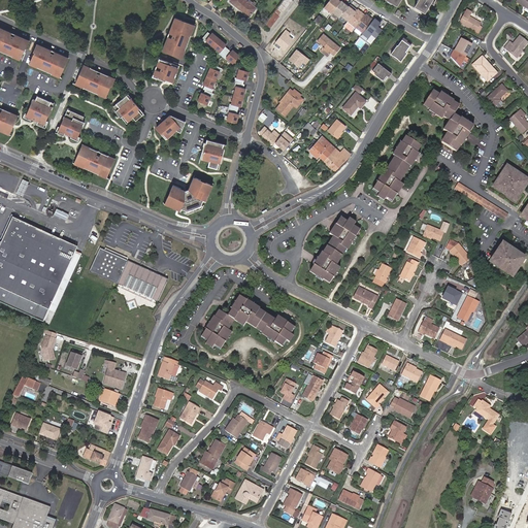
[(242,9),(250,1),(248,0),(246,0),(248,0),(246,0),(230,0),(229,2),(236,7),(237,5),(242,9)]
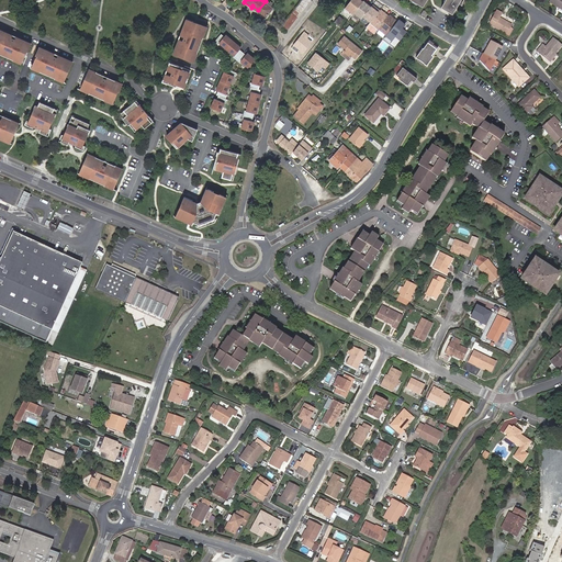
[(301,0),(279,29),(284,33),(310,0),(301,0)]
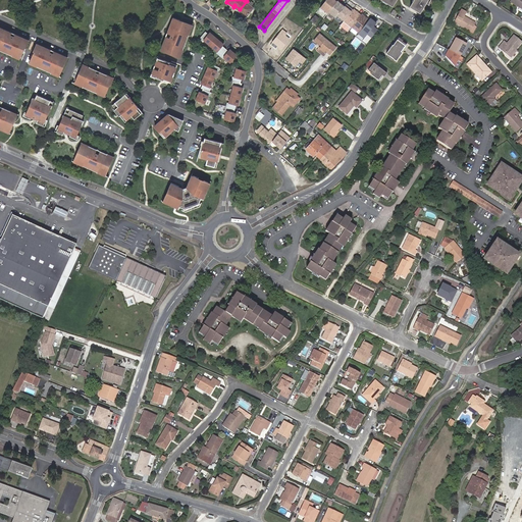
[(413,0),(409,8),(419,14),(425,5),(428,7),(429,4),(430,2),(427,0),(413,0)]
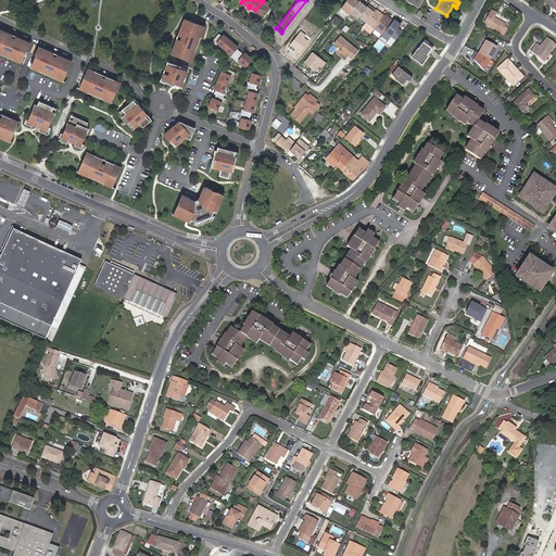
[(265,2),(263,1),(255,10),(257,12),(256,14),(262,19),(270,9),(268,7),(268,5),(265,2)]
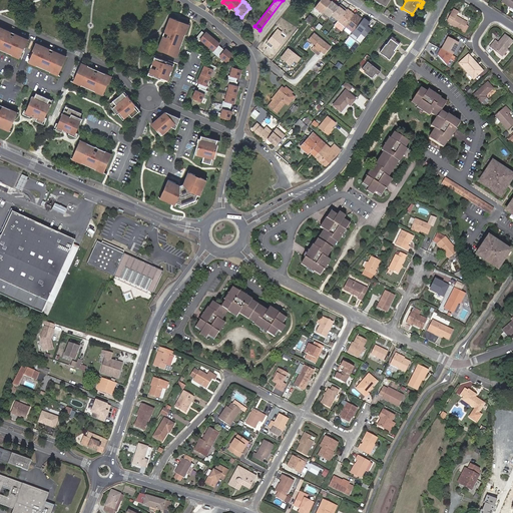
[(338,20),(346,10),(343,7),(342,8),(338,5),(331,14),(338,20)]
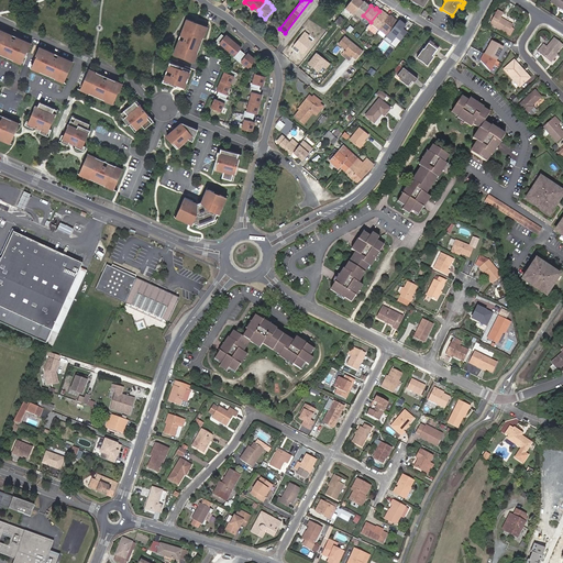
[(348,13),(343,9),(333,21),(339,25),(348,13)]
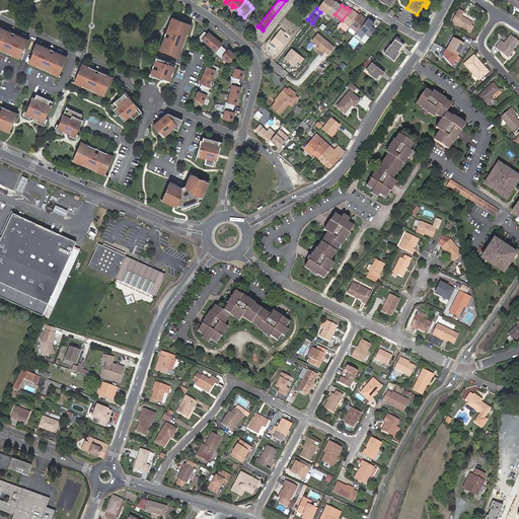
[(349,26),(358,14),(351,8),(350,10),(342,20),(341,21),(348,27),(349,26)]
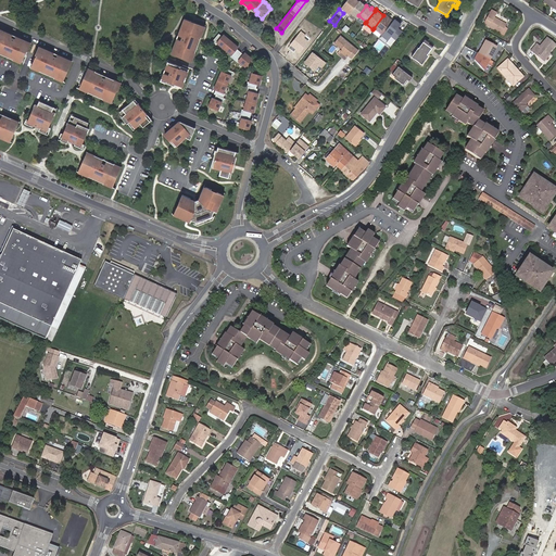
[(483,24),(501,34),(503,32),(505,34),(507,29),(505,27),(506,25),(494,17),(496,13),(491,10),(483,24)]
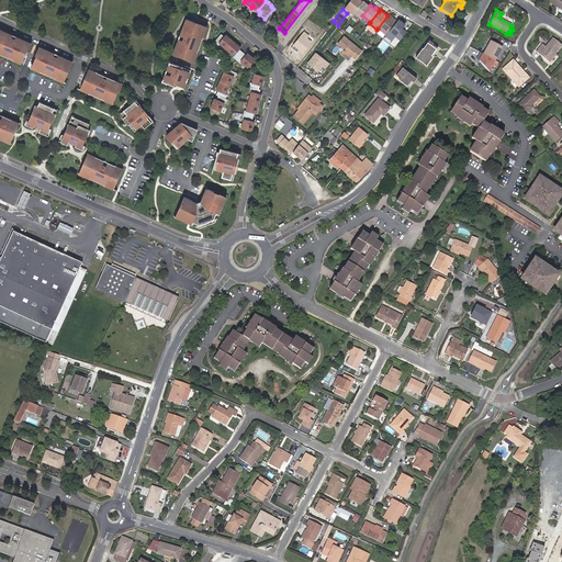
[(385,35),(397,21),(389,14),(388,15),(378,29),(385,35)]
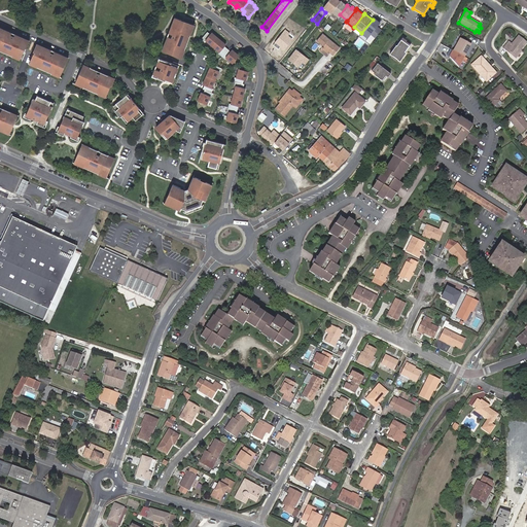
[(180,21),(176,19),(172,27),(171,27),(165,41),(167,41),(163,51),(169,55),(170,53),(175,55),(174,56),(179,58),(182,50),(184,50),(190,32),(189,32),(191,25),(185,23),(185,24),(180,22),(180,21)]
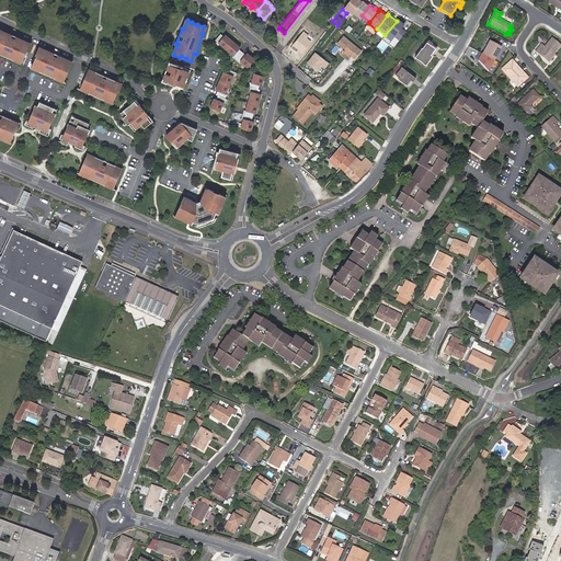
[(376,30),(368,23),(365,26),(374,33),(376,30)]
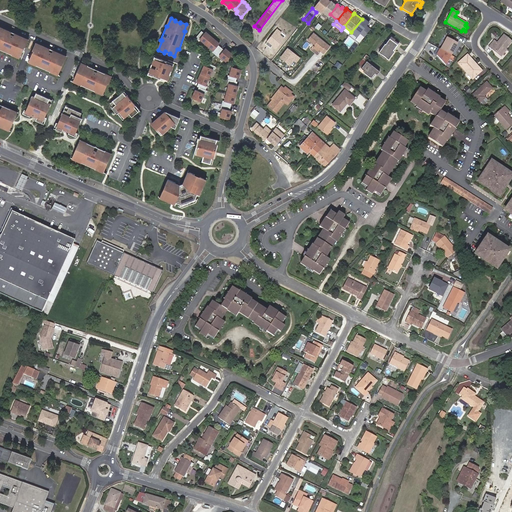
[(277,28),(268,39),(273,43),(272,45),(275,48),(283,38),(279,35),(282,31),(277,28)]
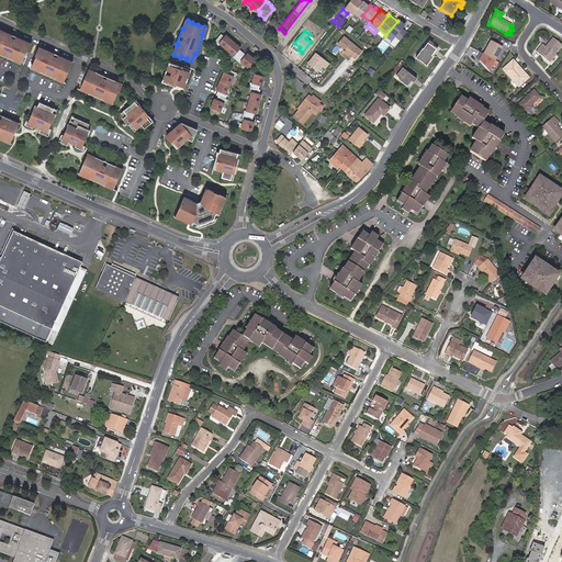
[(23,41),(4,33),(3,34),(0,32),(0,55),(12,60),(13,58),(22,63),(24,57),(22,57),(24,52),(27,53),(30,46),(22,43),(23,41)]
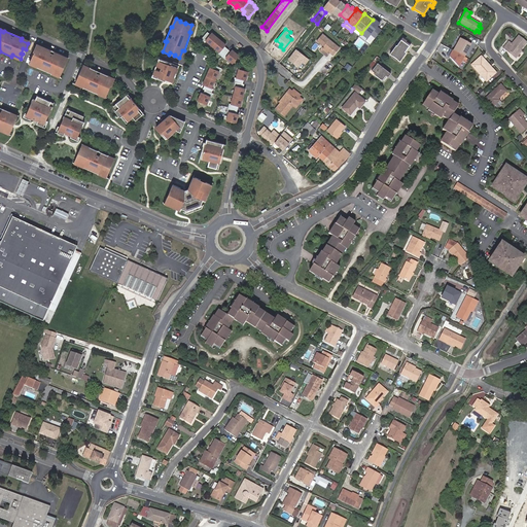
[(223,46),(225,45),(218,39),(211,33),(209,34),(207,32),(201,39),(204,42),(205,40),(218,53),(217,54),(224,59),(225,58),(232,64),(239,56),(231,49),(230,51),(223,46)]
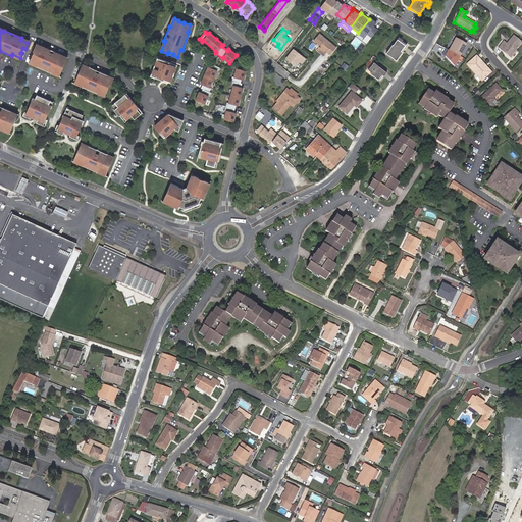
[(336,47),(321,35),(317,41),(318,42),(319,41),(321,43),(319,46),(326,52),(327,51),(330,54),(336,47)]
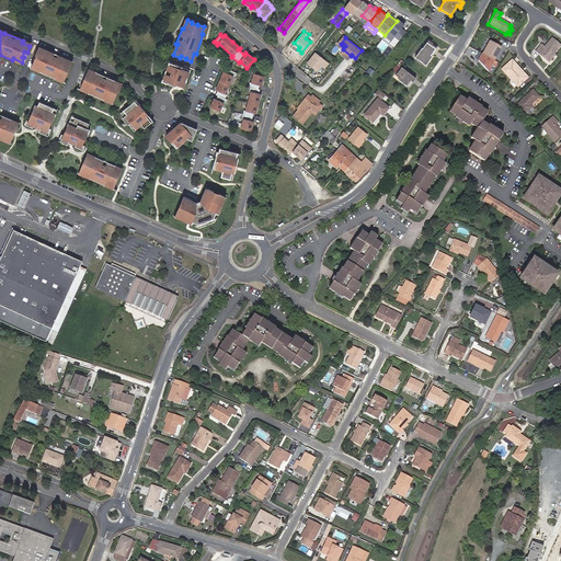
[(560,45),(552,38),(545,47),(541,44),(535,52),(538,54),(539,53),(549,61),(556,55),(554,54),(560,45)]
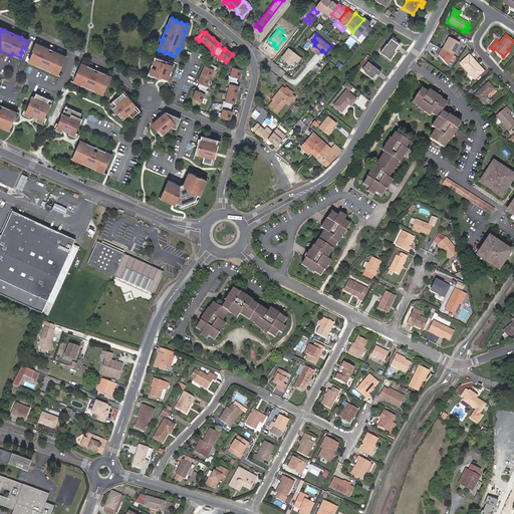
[(387,43),(379,52),(390,60),(397,51),(395,50),(399,44),(395,41),(396,39),(393,36),(387,44),(387,43)]
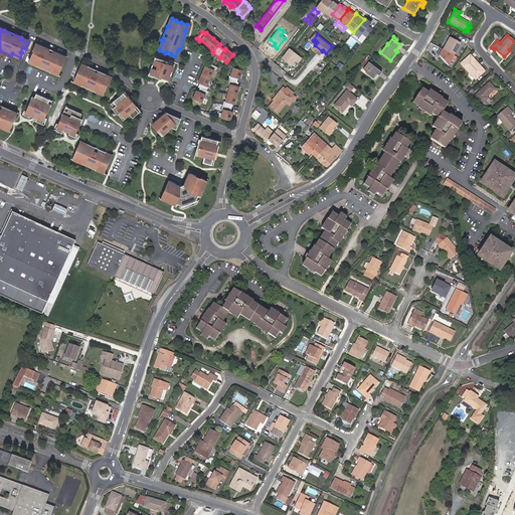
[(461,43),(450,37),(444,49),(454,55),(461,43)]
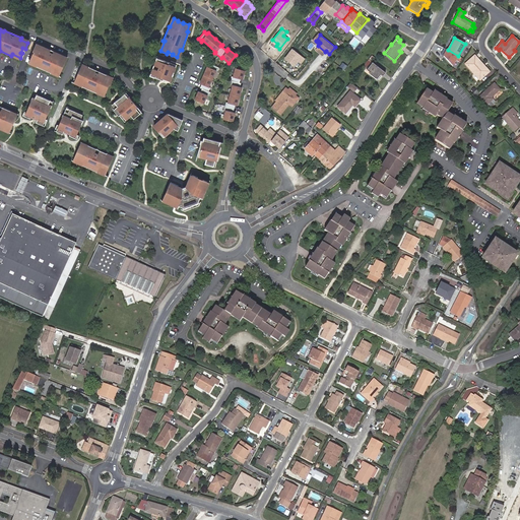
[(60,55),(43,47),(42,50),(35,46),(31,52),(35,53),(33,57),(30,57),(28,62),(37,65),(36,67),(50,73),(51,71),(59,75),(61,70),(59,69),(62,64),(63,65),(66,59),(59,56),(60,55)]
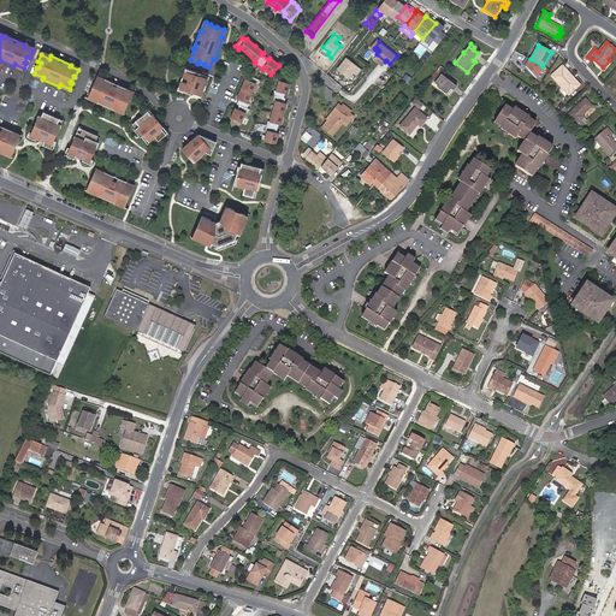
[(353,72),(356,73),(360,70),(345,58),(337,69),(348,78),(353,72)]
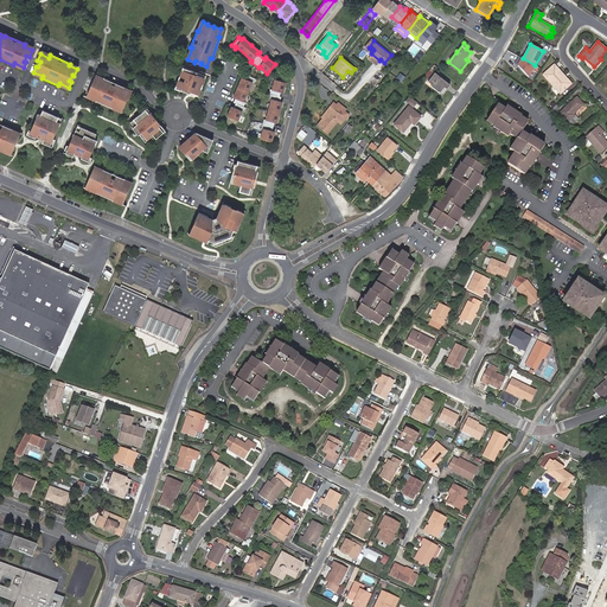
[(562,78),(564,76),(555,64),(543,75),(561,94),(569,87),(562,78)]
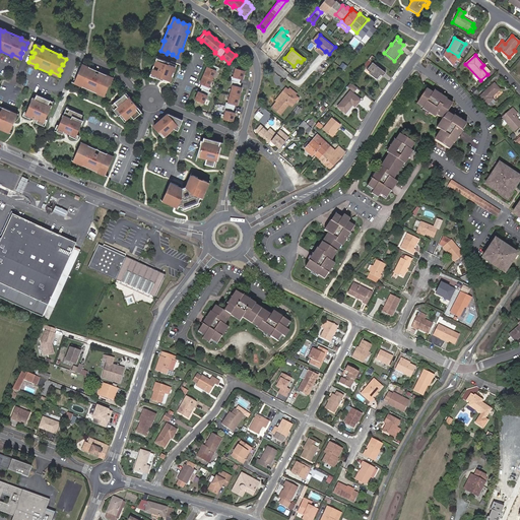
[(176,65),(156,58),(149,75),(159,79),(159,78),(163,79),(168,81),(170,75),(172,76),(176,65)]
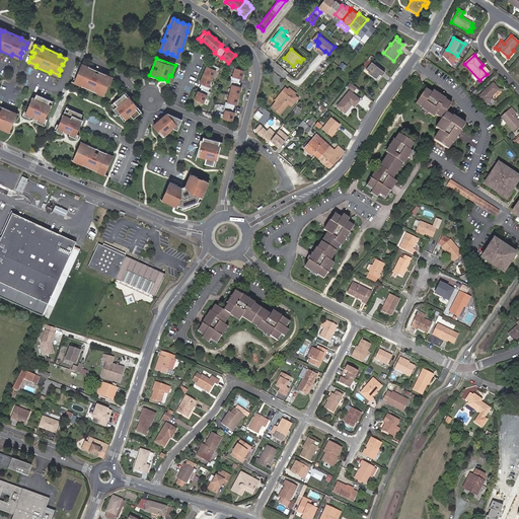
[(370,63),(369,62),(364,69),(369,73),(368,75),(375,81),(379,76),(380,77),(384,73),(370,63)]
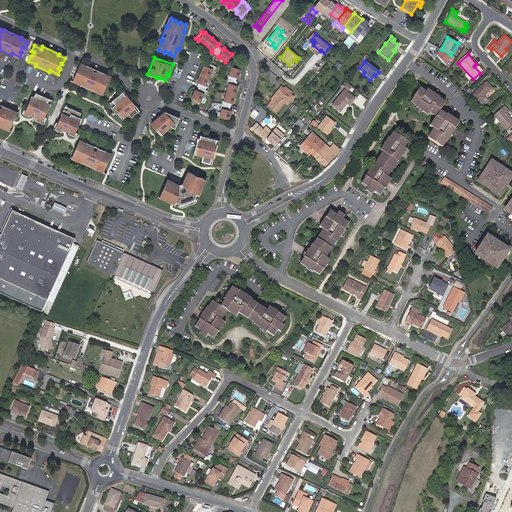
[(205,86),(212,70),(214,70),(215,67),(207,63),(205,66),(204,66),(196,82),(198,83),(196,86),(198,87),(197,91),(195,90),(191,98),(200,102),(203,94),(205,95),(207,91),(205,90),(206,87),(205,86)]
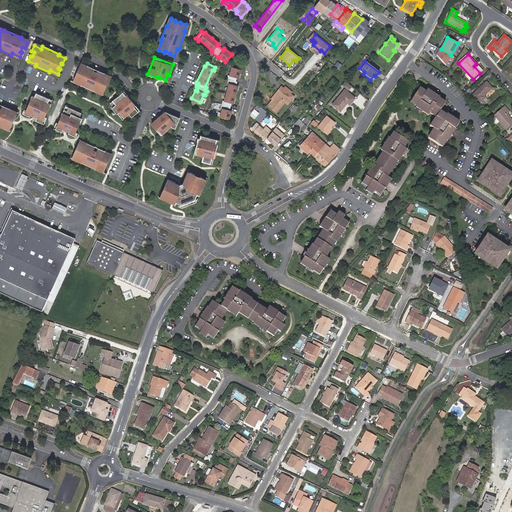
[(86,68),(80,65),(77,70),(79,71),(77,76),(75,75),(73,80),(81,84),(80,85),(94,91),(95,90),(103,93),(105,89),(103,88),(106,83),(108,84),(110,79),(103,76),(104,73),(87,66),(86,68)]
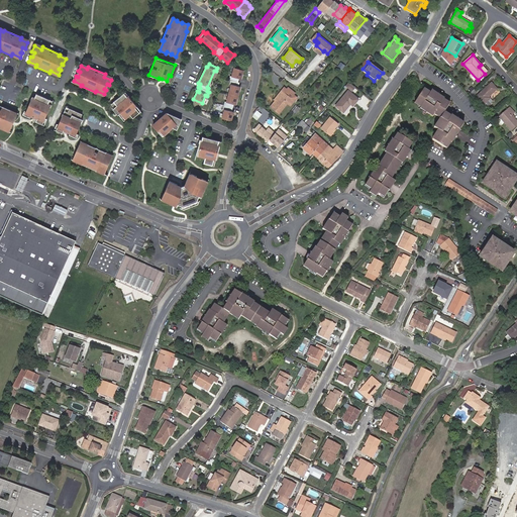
[(235,105),(240,87),(238,86),(239,83),(237,82),(238,79),(240,79),(242,71),(233,68),(231,77),(229,76),(228,80),(230,81),(229,84),(230,85),(226,102),(224,102),(222,109),(224,110),(221,118),(230,121),(233,112),(231,111),(233,104),(235,105)]
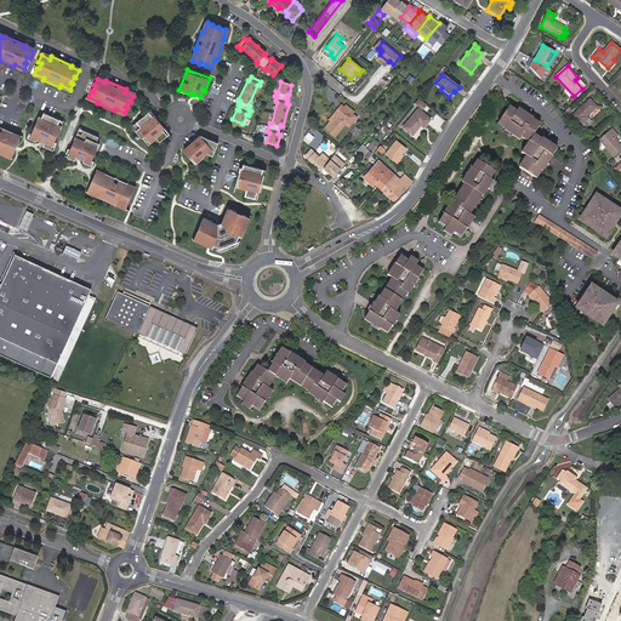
[(598,107),(591,100),(573,115),(585,130),(592,123),(587,117),(598,107)]
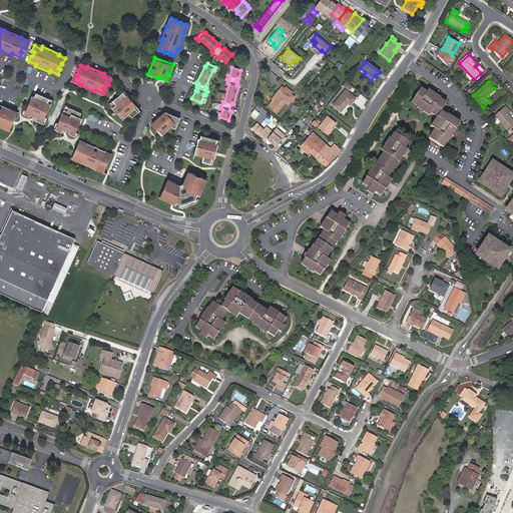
[(291,98),(293,94),(292,93),(293,91),(286,85),(284,87),(283,86),(280,89),(282,91),(291,98)]
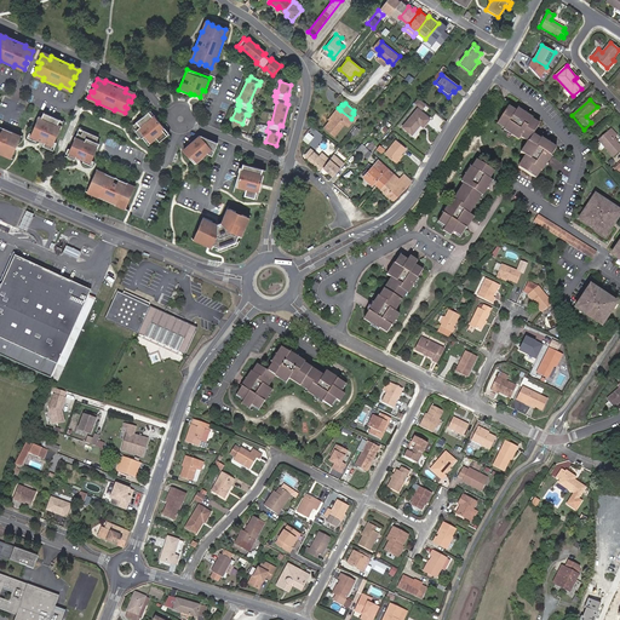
[(340,110),(338,108),(329,118),(331,119),(333,121),(336,118),(334,118),(340,110)]
